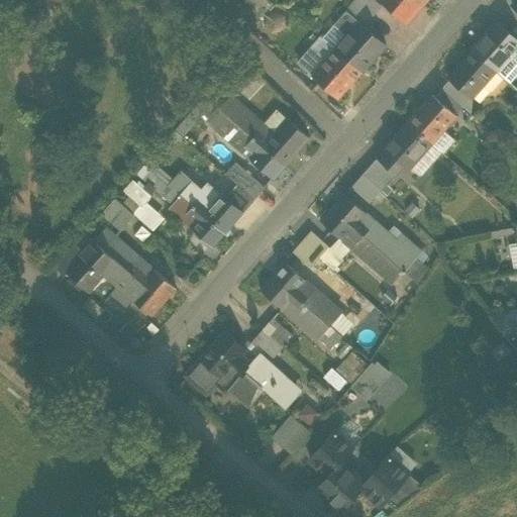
[(247,0),(246,1),(257,11),(268,0),(247,0)]
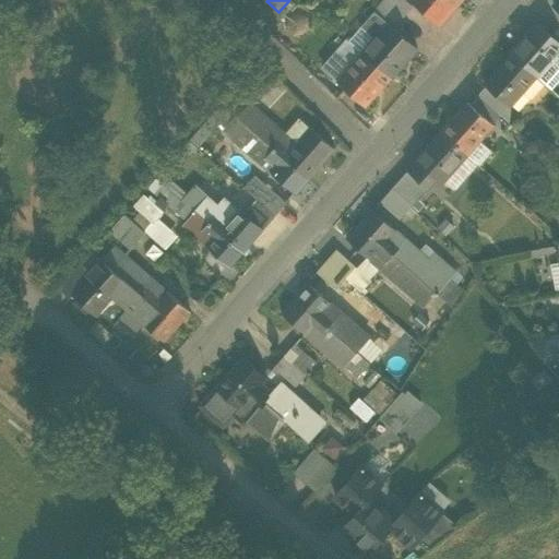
[(392,21),(401,12),(387,0),(372,0),(371,2),(392,21)]
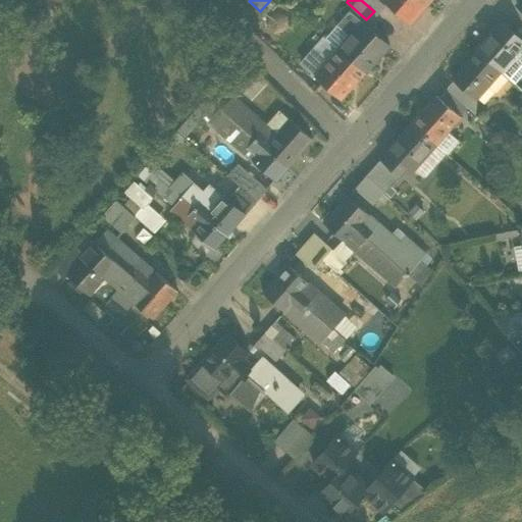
[(380,0),(361,0),(374,11),(382,1),(380,0)]
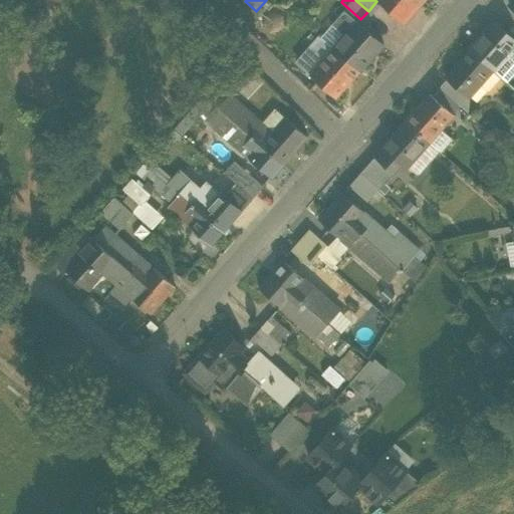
[(378,0),(404,22),(423,0),(378,0)]
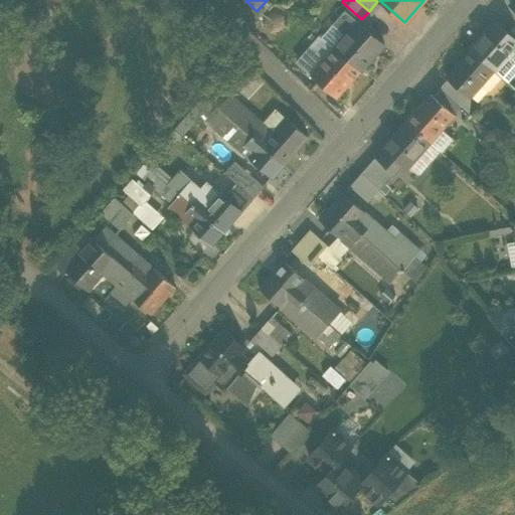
[(346,35),(358,21),(345,9),(333,23),(346,35)]
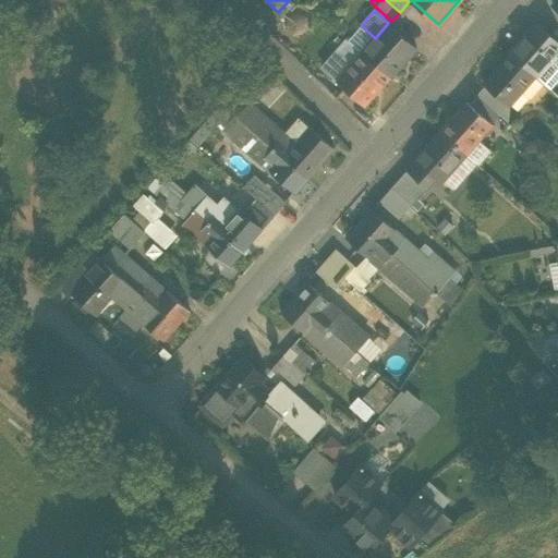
[(375,38),(362,52),(390,77),(416,48),(388,23),(375,38)]
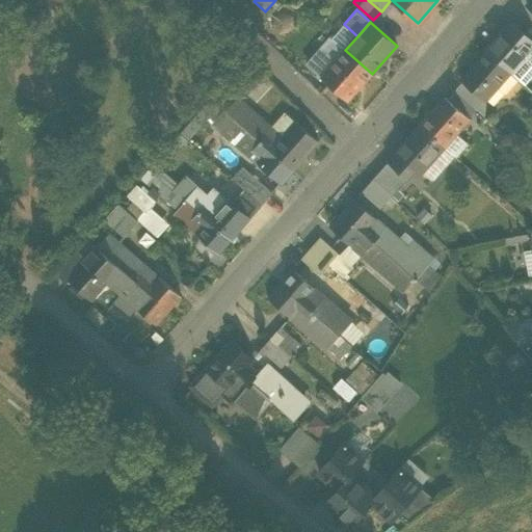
[(531,41),(511,22),(485,50),(510,72),(529,52),(531,47),(531,41)]
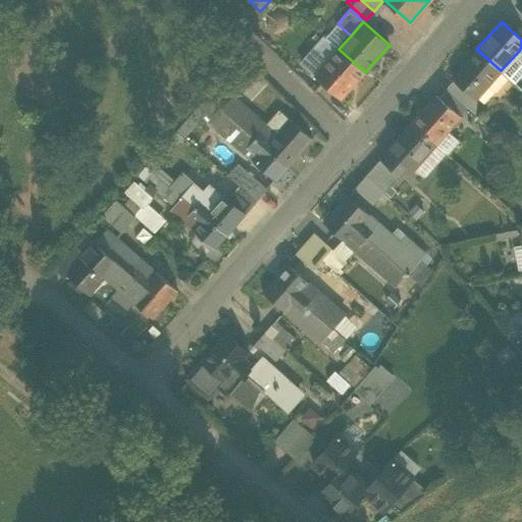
[(342,99),(365,72),(338,49),(315,75),(342,99)]
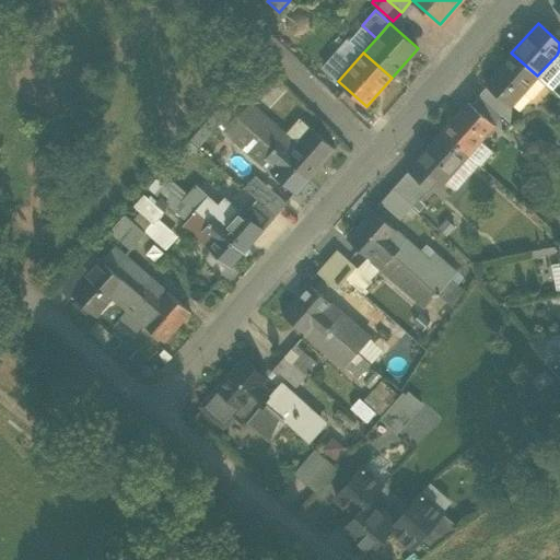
[(512,105),(537,76),(511,53),(486,82),(512,105)]
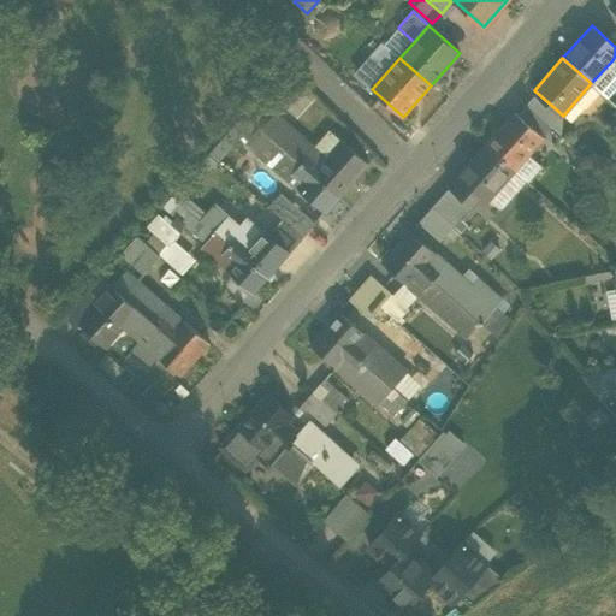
[(615,87),(615,63),(612,60),(591,83),(606,98),(615,87)]
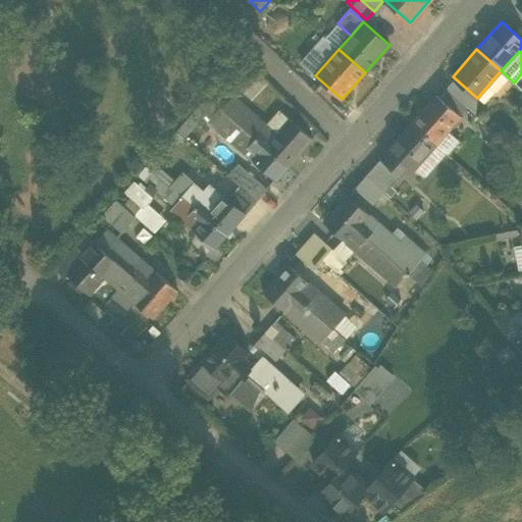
[(244,56),(226,74),(208,96),(209,97),(216,104),(236,83),(244,91),(245,91),(259,75),(261,73),(244,56)]
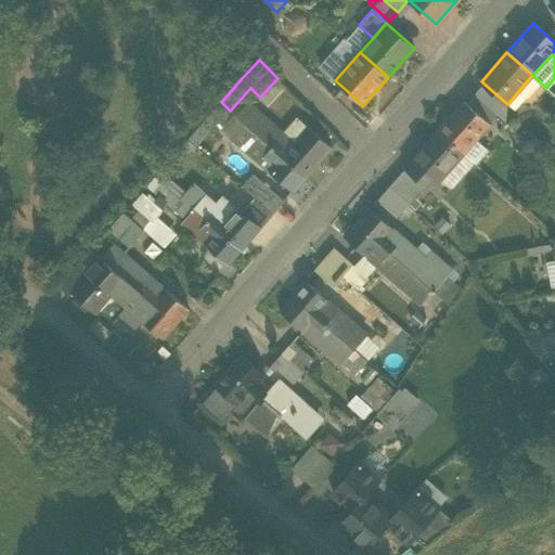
[(255,102),(265,111),(285,89),(275,80),(260,97),(259,97),(255,102)]
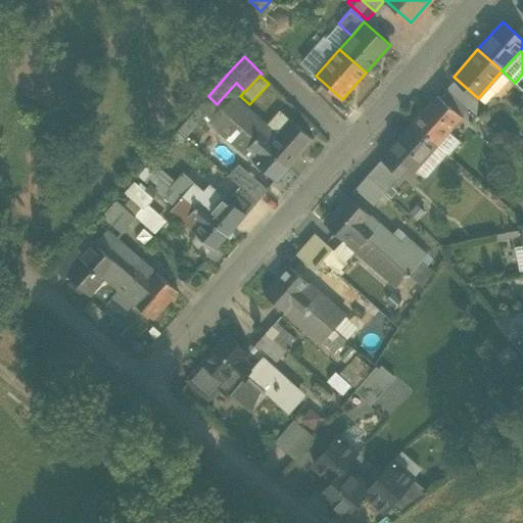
[(454,77),(445,87),(469,107),(478,98),(454,77)]
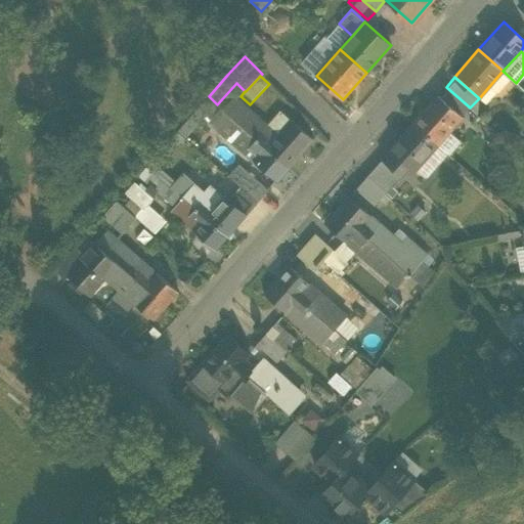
[(462,117),(470,107),(446,87),(438,95),(462,117)]
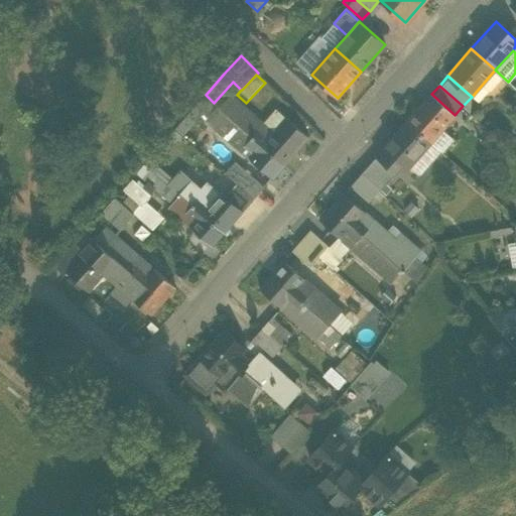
[(431,94),(407,121),(431,142),(455,115),(431,94)]
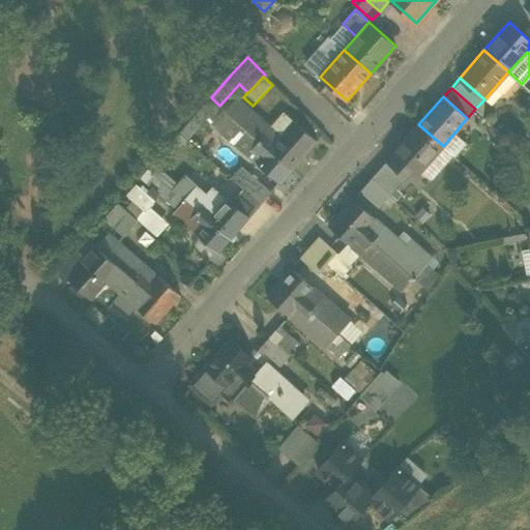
[(225,111),(233,118),(245,105),(237,97),(225,111)]
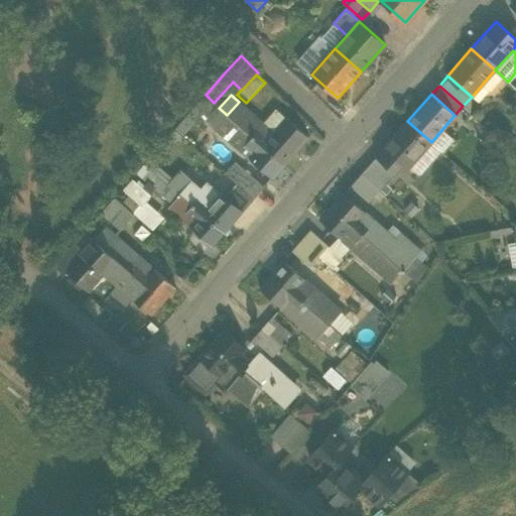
[(202,112),(207,118),(217,107),(213,103),(214,103),(207,96),(178,129),(182,133),(202,112)]
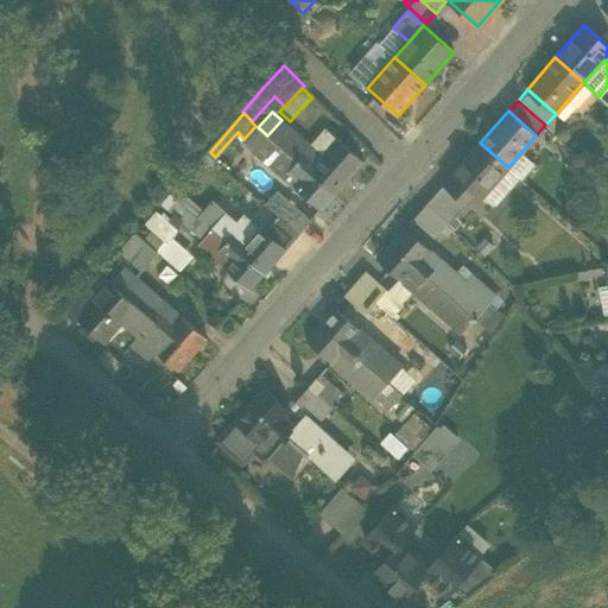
[(267,135),(297,162),(334,195),(363,162),(337,139),(323,156),(282,120),(267,135)]
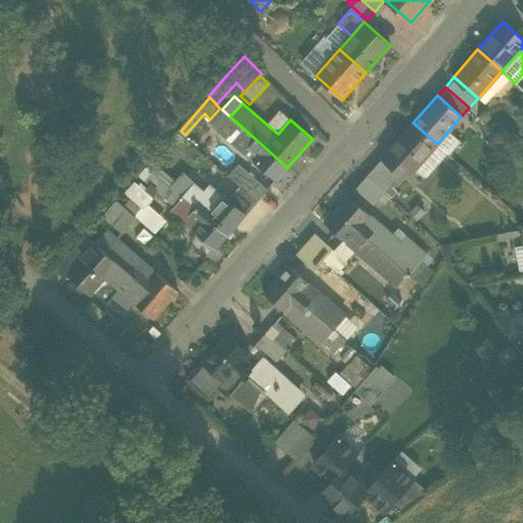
[(255,139),(230,116),(222,109),(220,108),(209,120),(208,122),(218,129),(218,130),(253,161),(257,156),(248,148),(255,139)]
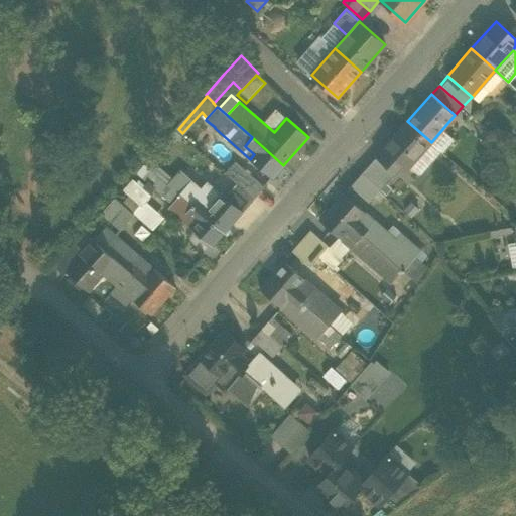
[(410,166),(431,142),(407,121),(376,156),(376,157),(392,171),(393,170),(399,163),(406,170),(410,166)]
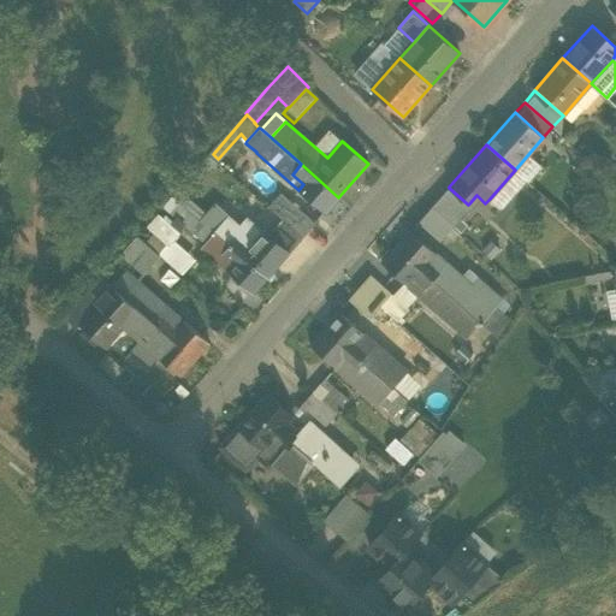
[(325,213),(338,197),(301,164),(292,175),(303,184),(298,190),(325,213)]
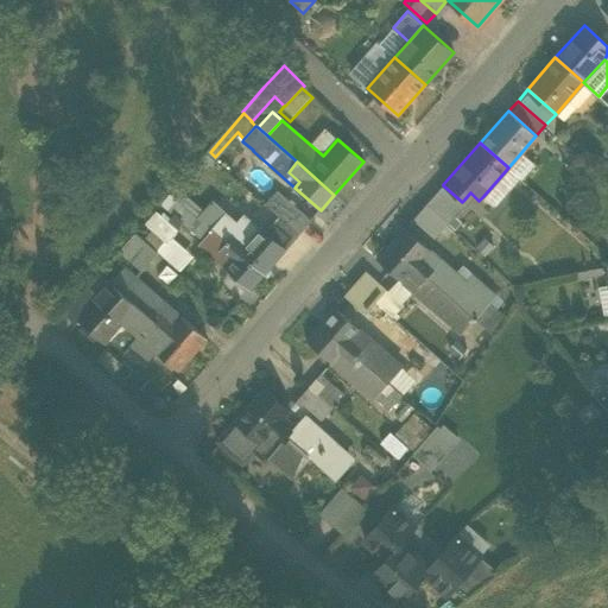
[(520,177),(508,168),(483,196),(496,207),(520,177)]
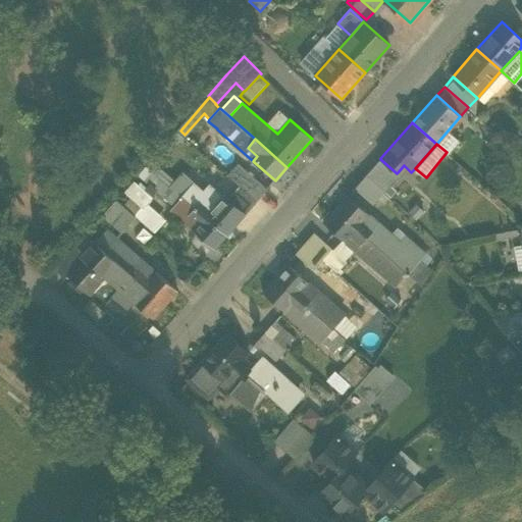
[(154,158),(147,166),(156,175),(160,168),(158,161),(154,158)]
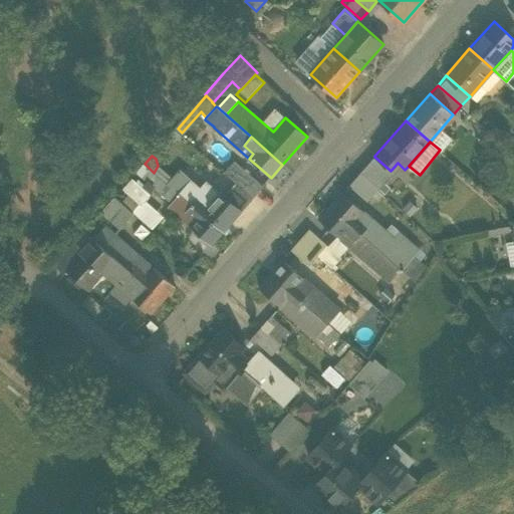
[(374,157),(360,173),(378,189),(394,172),(392,170),(391,171),(374,157)]
